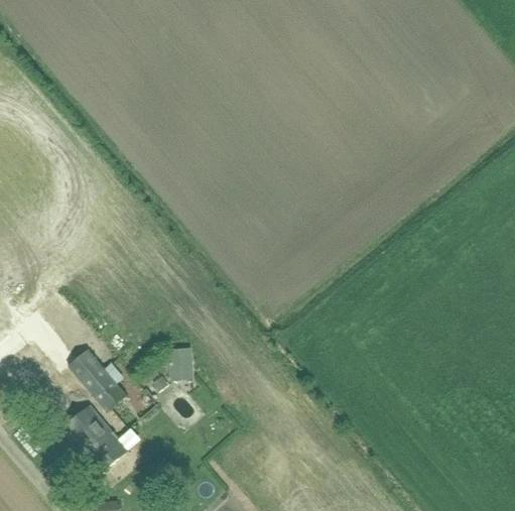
[(107,411),(126,395),(87,348),(68,365),(107,411)]
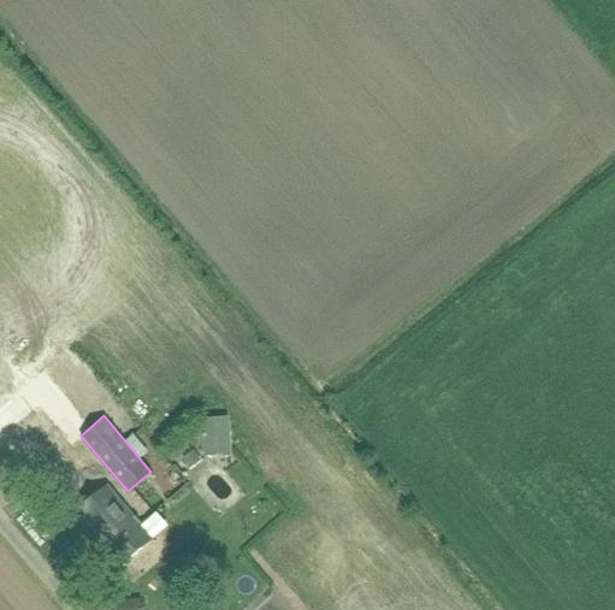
[(95,533),(98,537),(117,521),(125,532),(139,521),(106,483),(76,508),(96,532),(95,533)]
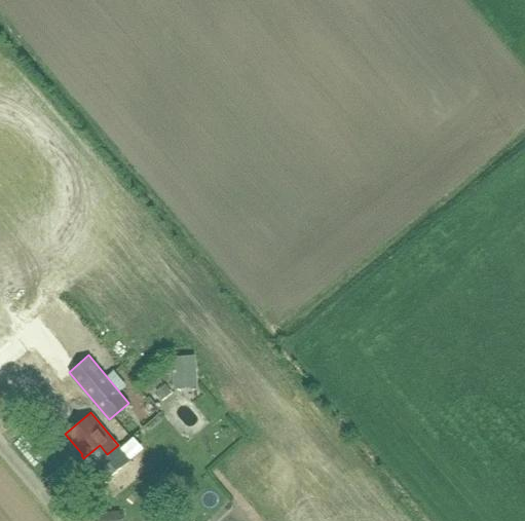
[(103,481),(129,458),(118,445),(107,454),(100,445),(83,458),(103,481)]
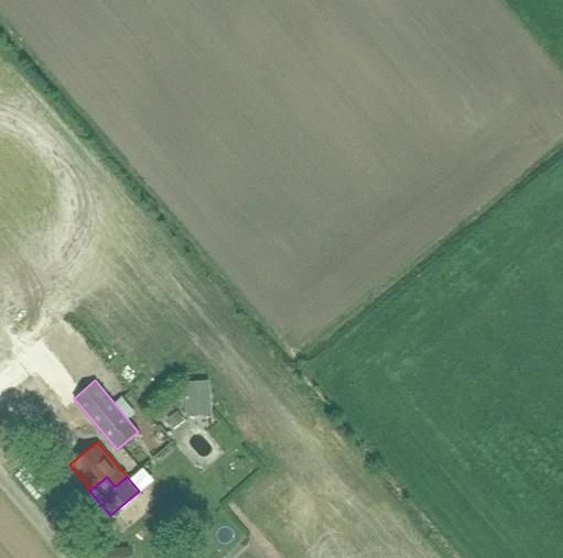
[(142,536),(142,557),(153,557),(152,536),(142,536)]
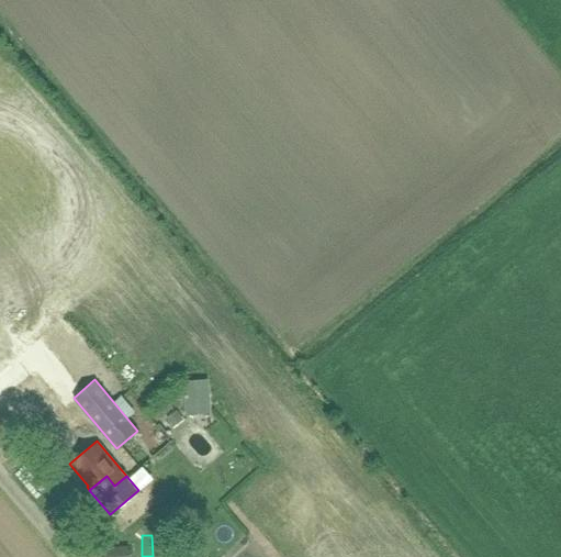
[(128,556),(128,543),(96,546),(96,556),(128,556)]
